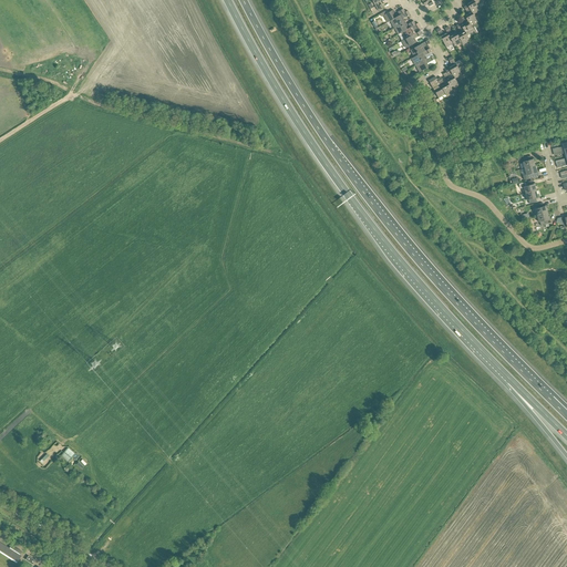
[(371,0),(378,11),(383,8),(381,4),(380,6),(378,2),(381,1),(380,0),(371,0)]
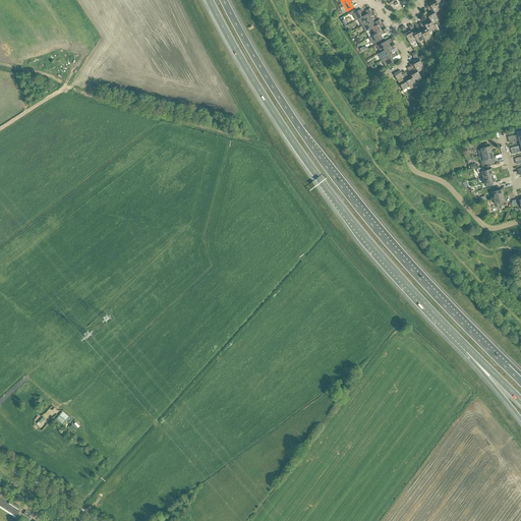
[(430,0),(432,3),(429,5),(432,10),(433,12),(435,13),(441,10),(439,5),(438,5),(435,0),(430,0)]
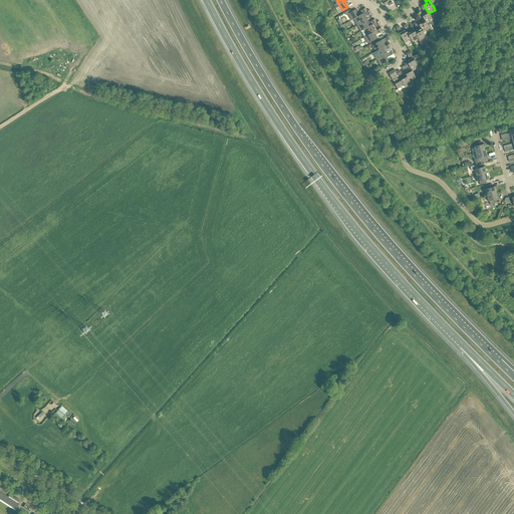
[(424,12),(421,14),(422,16),(427,24),(433,21),(429,13),(428,12),(427,10),(424,5),(421,7),(424,12)]
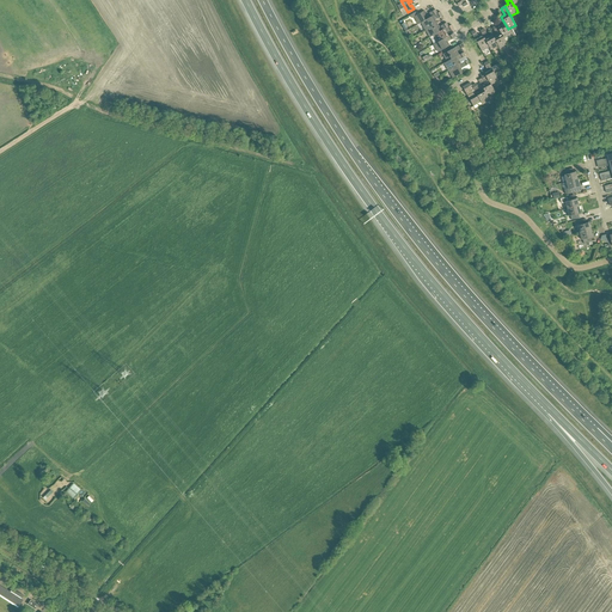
[(418,25),(421,23),(428,19),(428,18),(424,11),(414,17),(418,25)]
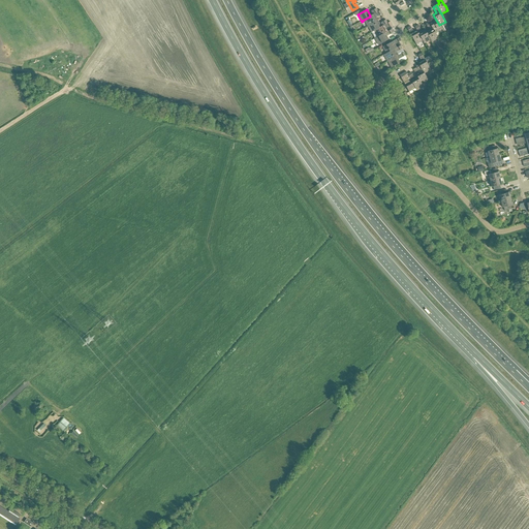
[(364,20),(368,26),(378,21),(376,18),(382,13),(380,10),(378,11),(373,14),(370,16),(370,17),(364,20)]
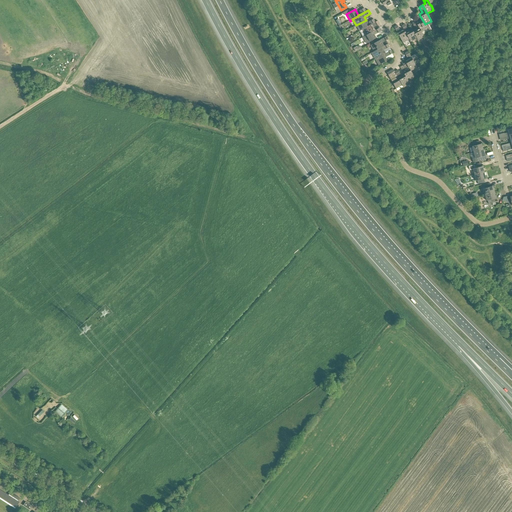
[(419,21),(416,22),(416,24),(421,32),(422,32),(428,29),(425,24),(420,16),(419,14),(418,13),(415,15),(419,21)]
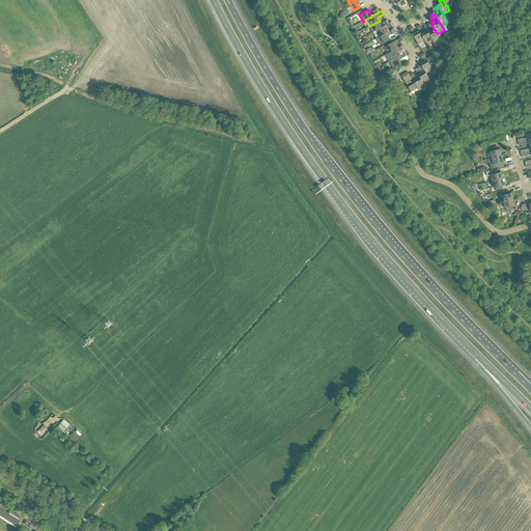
[(372,33),(375,31),(382,28),(382,27),(383,27),(380,21),(369,26),(372,33)]
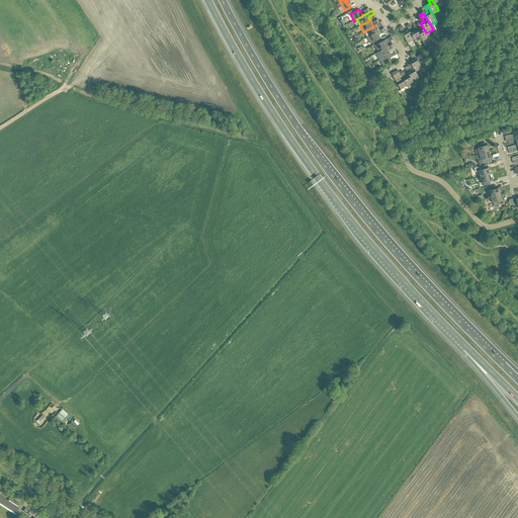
[(366,30),(369,36),(378,31),(379,30),(377,27),(383,24),(381,21),(379,22),(374,25),(373,26),(372,26),(372,27),(366,30)]
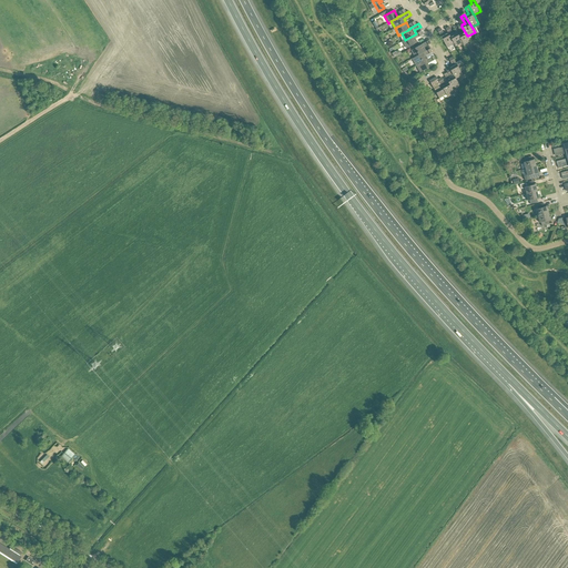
[(460,32),(457,33),(458,36),(463,42),(462,43),(464,46),(470,41),(468,36),(467,36),(462,27),(462,24),(460,24),(457,26),(460,32)]
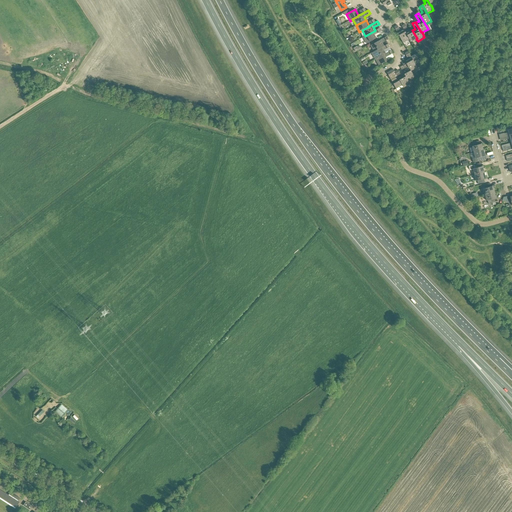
[(401,26),(403,29),(404,31),(406,33),(409,40),(410,42),(416,39),(417,38),(413,32),(412,30),(411,28),(408,30),(405,24),(401,26)]
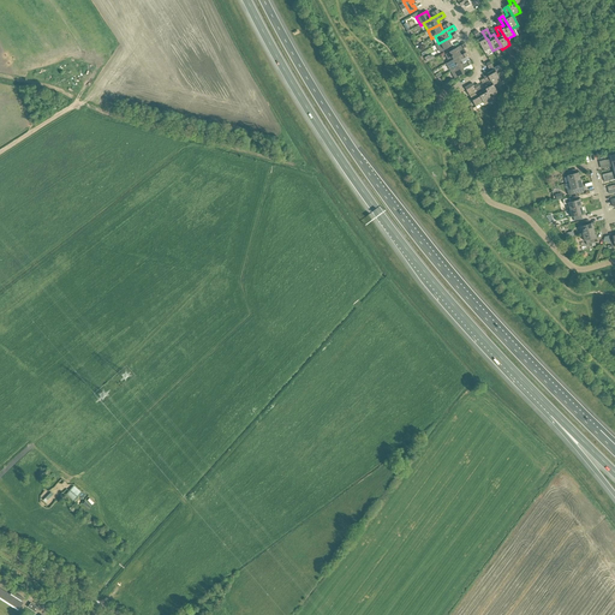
[(485,37),(484,35),(481,37),(477,30),(473,33),(484,52),(491,48),(488,40),(485,37)]
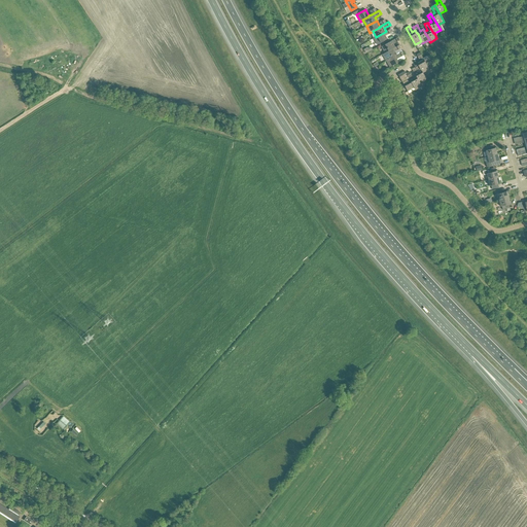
[(376,37),(374,38),(377,45),(387,39),(386,36),(391,33),(389,30),(386,31),(385,32),(376,37)]
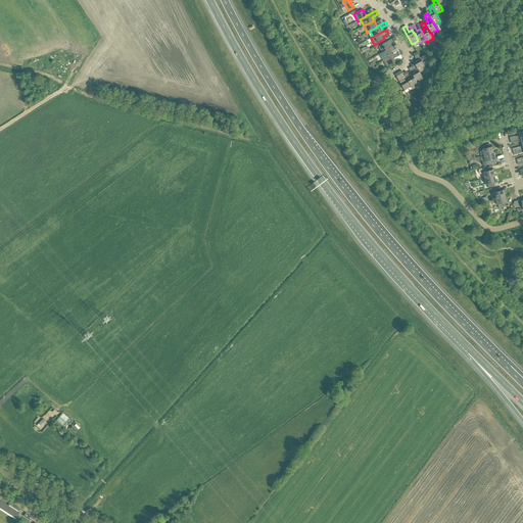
[(378,47),(382,53),(391,48),(390,48),(392,47),(390,44),(396,41),(394,38),(378,47)]
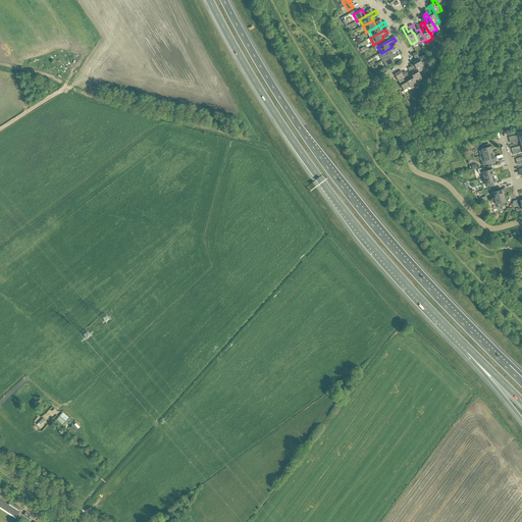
[(378,54),(382,60),(392,56),(392,55),(393,55),(390,52),(397,48),(395,45),(392,47),(389,48),(390,48),(381,53),(378,54)]
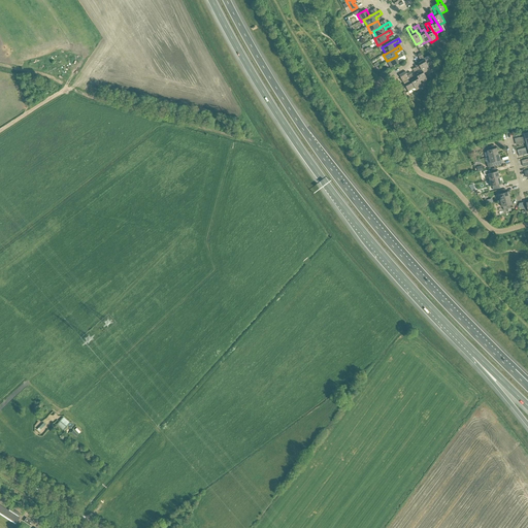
[(396,57),(387,61),(391,68),(399,63),(397,60),(405,56),(403,52),(397,56),(396,56),(396,57)]
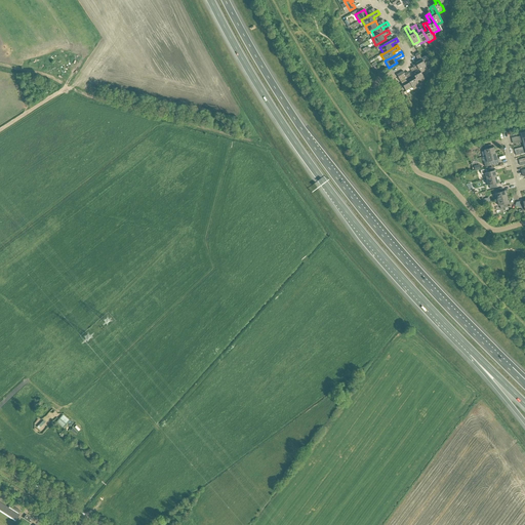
[(418,53),(414,55),(418,61),(415,63),(415,64),(415,65),(418,69),(418,70),(419,72),(420,72),(420,73),(428,70),(427,69),(426,67),(423,64),(420,58),(418,54),(418,53)]
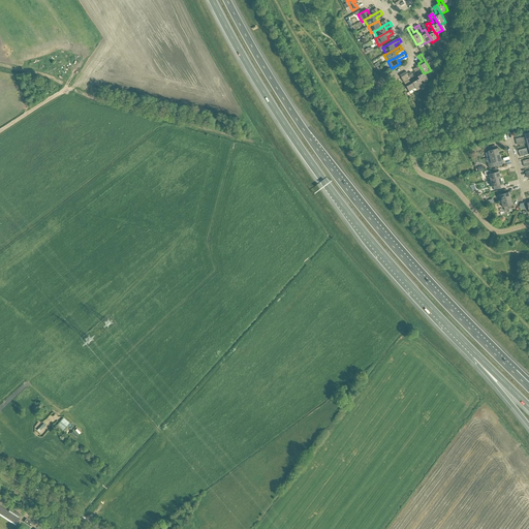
[(416,75),(417,76),(418,79),(422,85),(429,81),(424,73),(424,72),(423,72),(422,70),(416,74),(415,74),(416,75)]
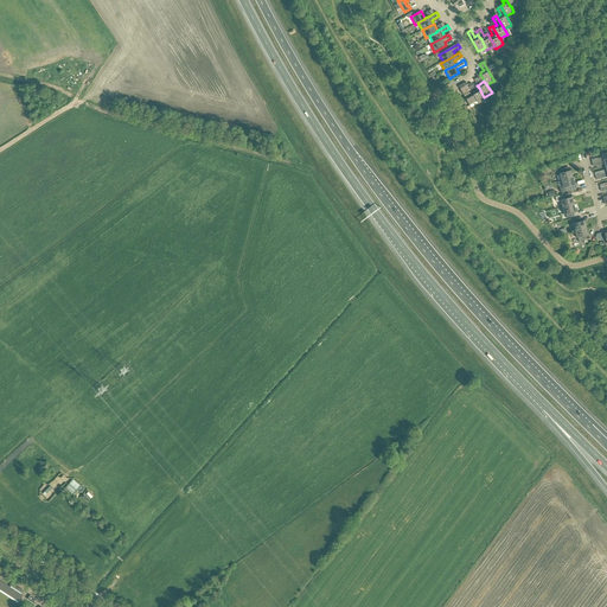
[(467,85),(468,85),(466,82),(459,87),(470,106),(477,101),(472,94),(473,94),(472,93),(471,91),(467,85)]
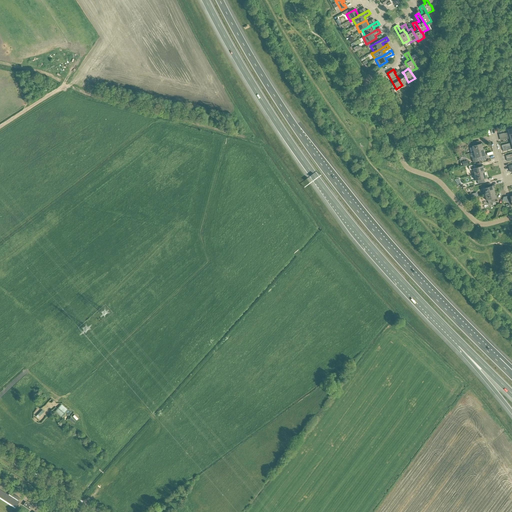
[(404,74),(398,78),(399,79),(398,79),(402,85),(403,88),(410,84),(408,82),(405,76),(404,74)]
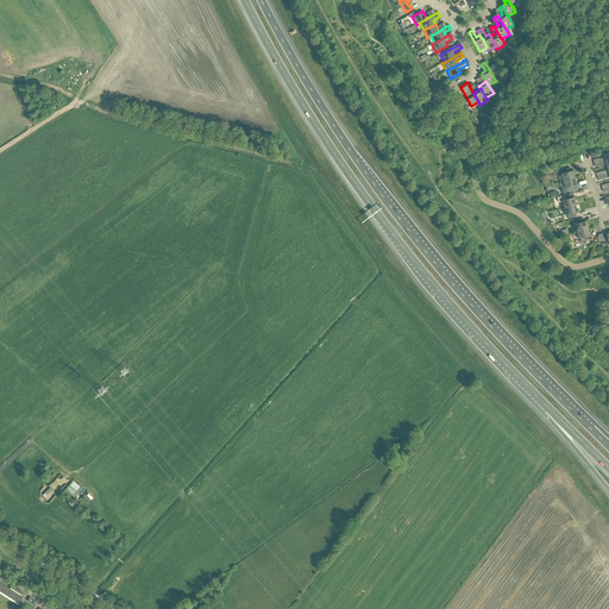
[(601,163),(608,161),(608,154),(604,155),(606,158),(601,159),(600,158),(594,161),(595,164),(601,163)]
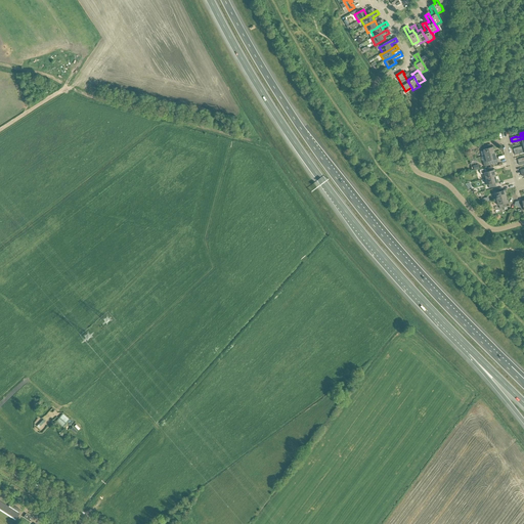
[(484,156),(484,157),(494,154),(493,149),(494,149),(493,146),(490,147),(490,144),(483,146),(484,149),(483,150),(481,151),(482,157),(484,156)]
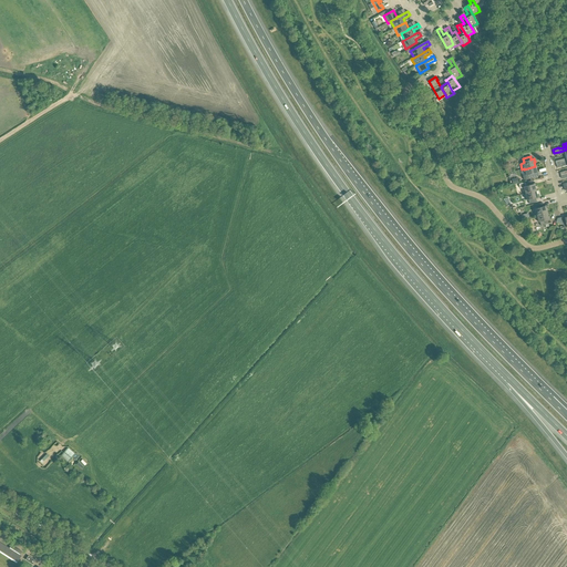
[(538,174),(537,169),(536,171),(535,166),(524,169),(522,169),(523,176),(524,181),(535,177),(535,174),(538,174)]
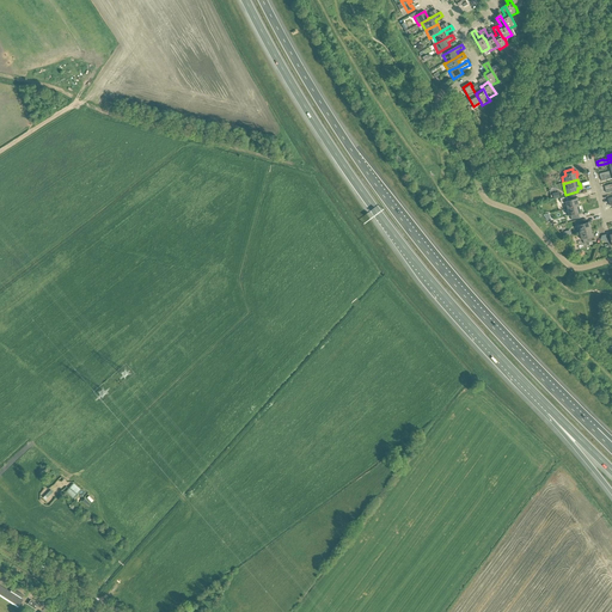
[(565,202),(567,209),(579,207),(577,202),(579,202),(577,197),(574,199),(573,196),(561,200),(562,203),(565,202)]
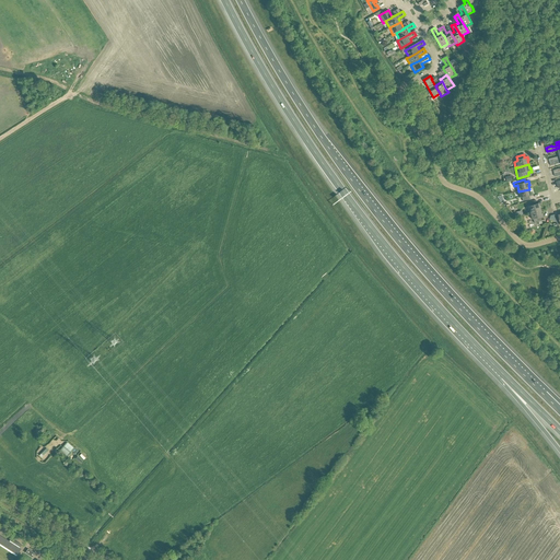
[(529,189),(518,191),(521,198),(522,197),(523,201),(529,199),(529,197),(533,196),(532,193),(531,193),(529,189)]
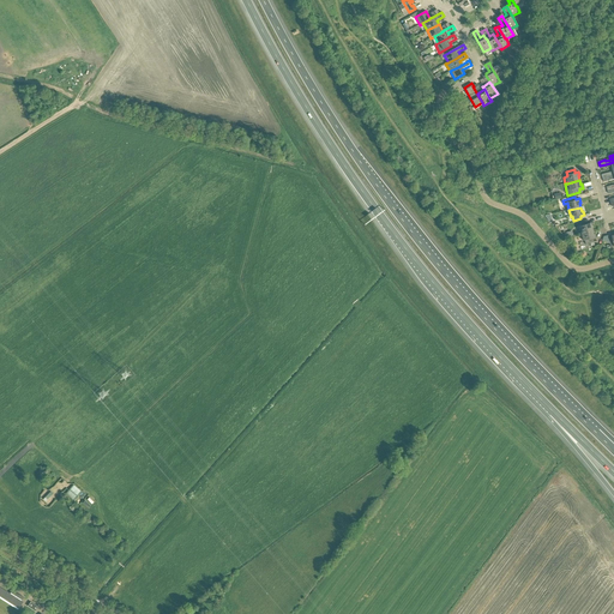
[(581,227),(579,227),(582,234),(593,232),(591,227),(593,226),(591,222),(588,223),(588,221),(579,222),(581,227)]
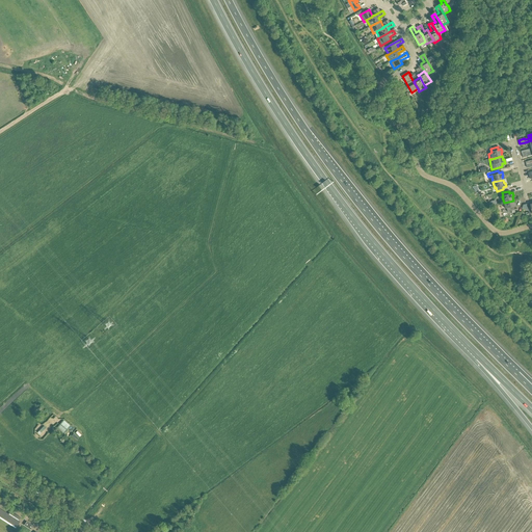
[(513,201),(504,203),(505,209),(506,208),(507,212),(511,211),(514,210),(513,208),(516,207),(515,204),(514,204),(513,201)]
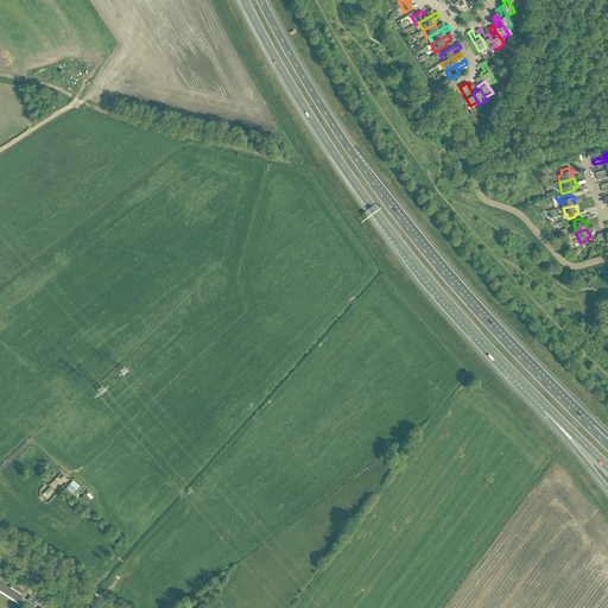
[(65,489),(73,496),(81,487),(73,480),(65,489)]
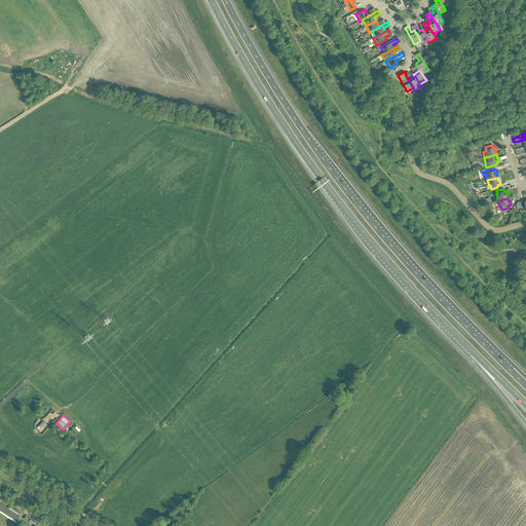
[(20,516),(19,515),(21,512),(10,505),(8,509),(0,502),(0,512),(15,523),(20,516)]
